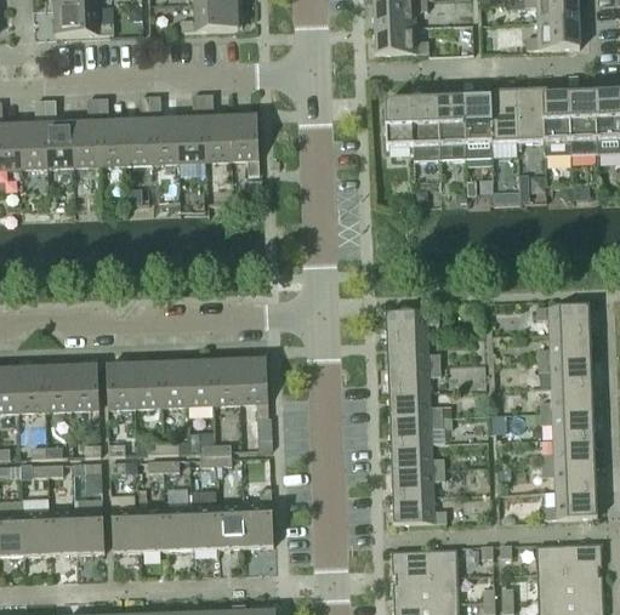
[(415,27),(415,11),(427,11),(427,0),(374,3),(375,28),(415,27)]
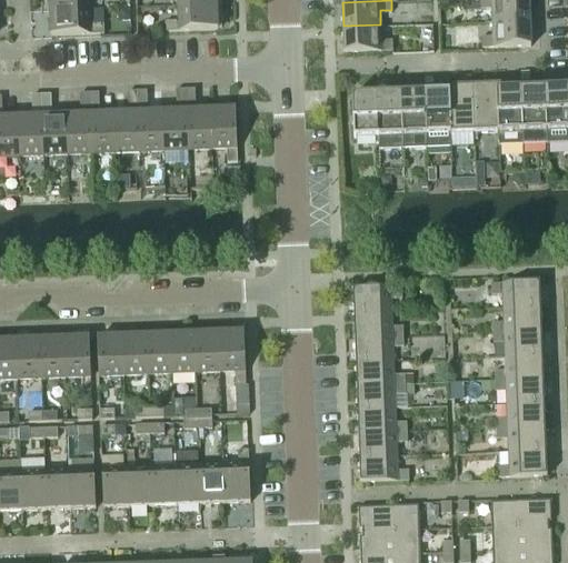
[(530,19),(529,0),(480,0),(480,7),(491,7),(492,20),(530,19)]
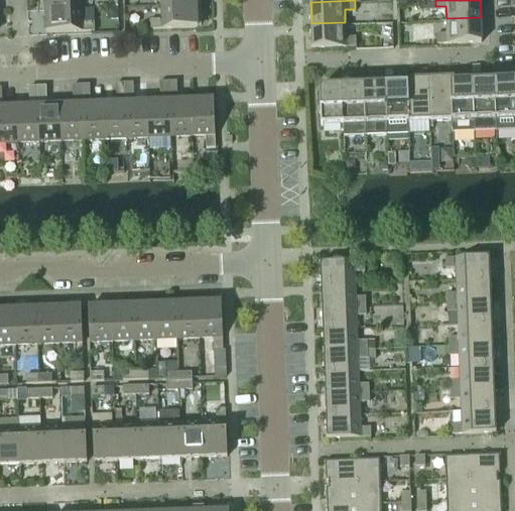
[(198,24),(197,1),(160,2),(161,17),(149,17),(150,26),(198,24)]
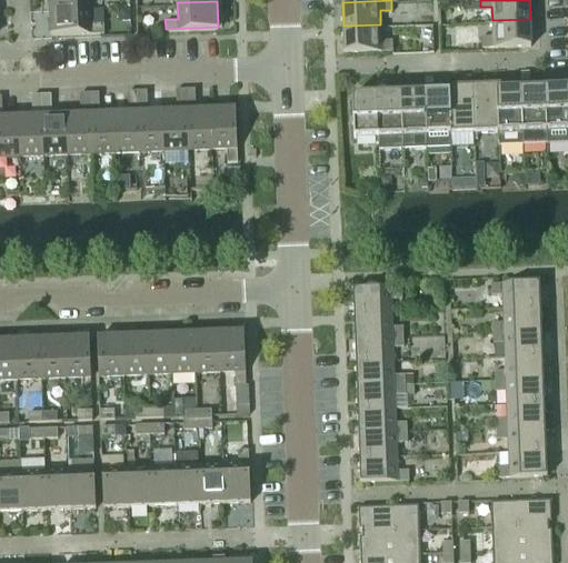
[(90,21),(89,6),(50,8),(51,33),(105,31),(103,21),(90,21)]
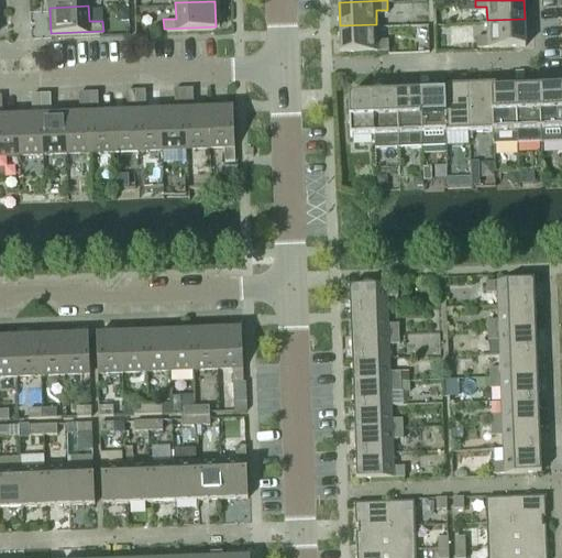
[(525,43),(525,19),(487,20),(487,34),(476,34),(477,45),(525,43)]
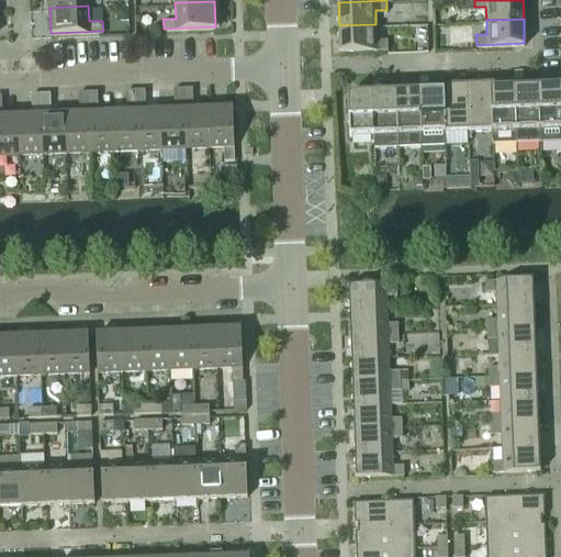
[(377,37),(376,24),(339,25),(340,51),(388,48),(388,37),(377,37)]
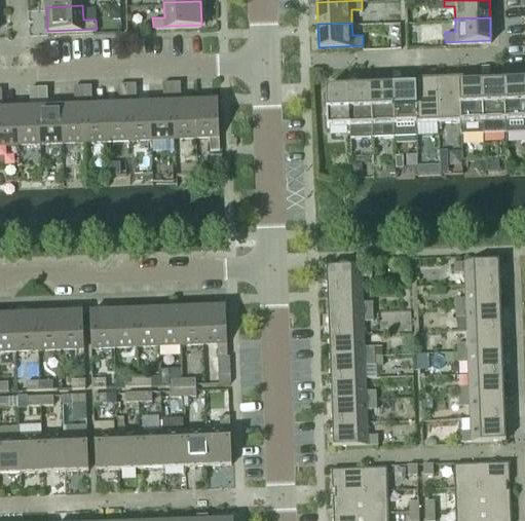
[(524,74),(517,74),(517,79),(503,80),(505,131),(524,128),(524,74)]
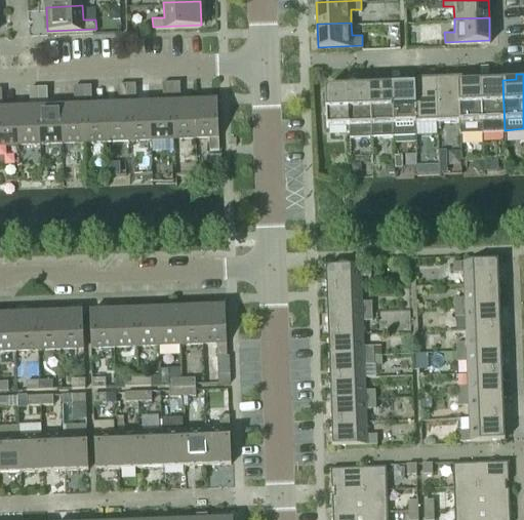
[(505,130),(502,80),(489,80),(489,75),(480,76),(482,131),(505,130)]
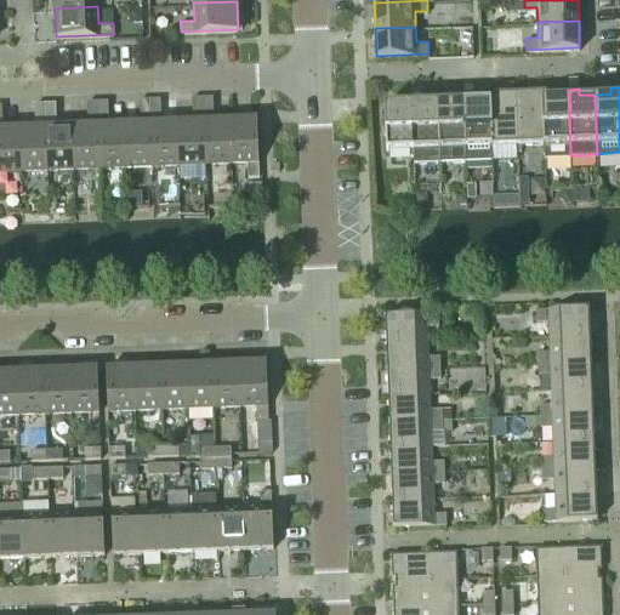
[(570,155),(568,90),(542,91),(544,142),(545,155),(570,155)]
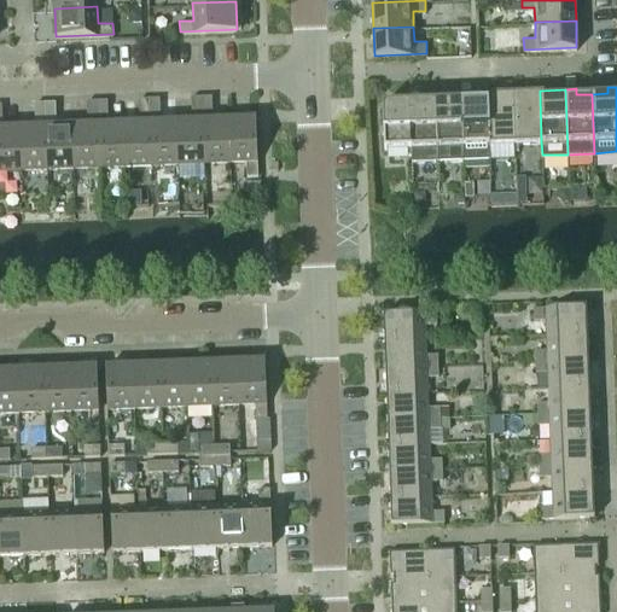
[(516,149),(513,91),(488,92),(489,143),(512,141),(512,149),(516,149)]
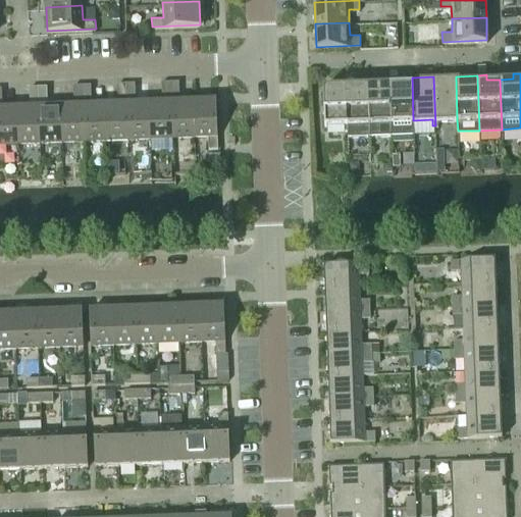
[(457,119),(456,76),(433,76),(435,125),(438,125),(438,119),(457,119)]
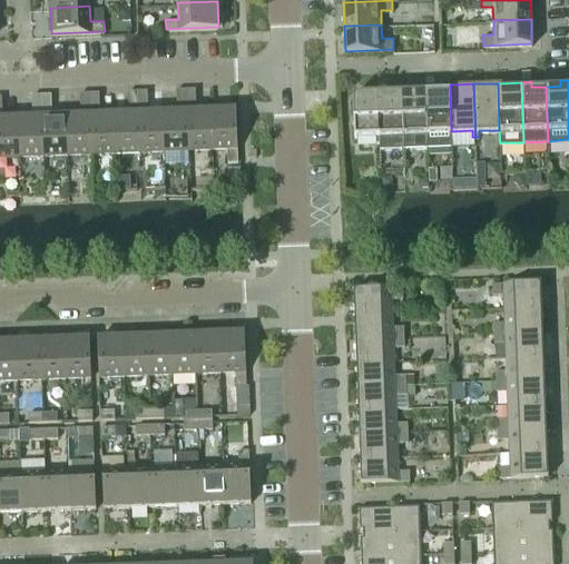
[(451,131),(450,85),(425,86),(428,139),(431,139),(430,132),(451,131)]
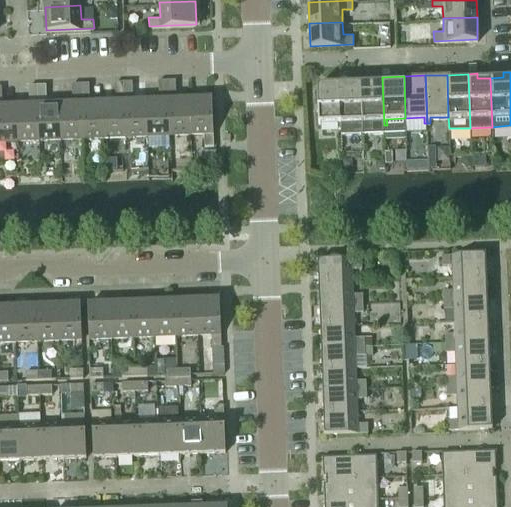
[(384,131),(384,125),(382,77),(374,77),(374,82),(361,83),(362,131),(384,131)]
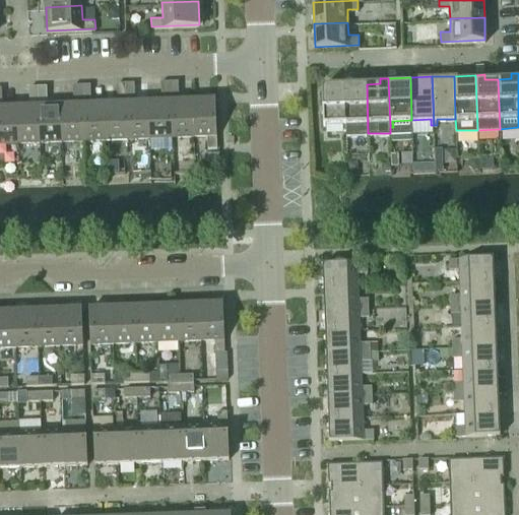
[(171,92),(170,79),(160,80),(161,92),(171,92)]
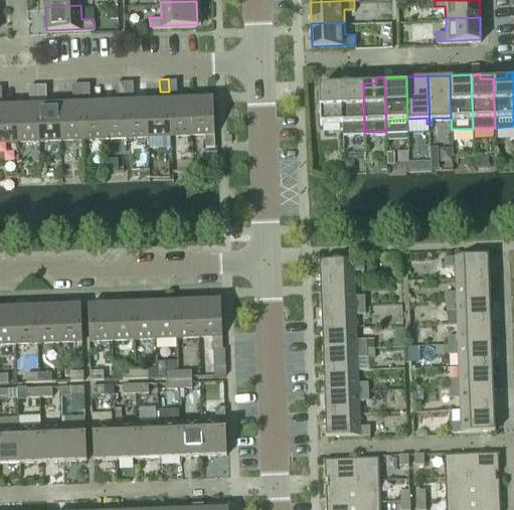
[(177,92),(176,78),(168,78),(169,92),(177,92)]
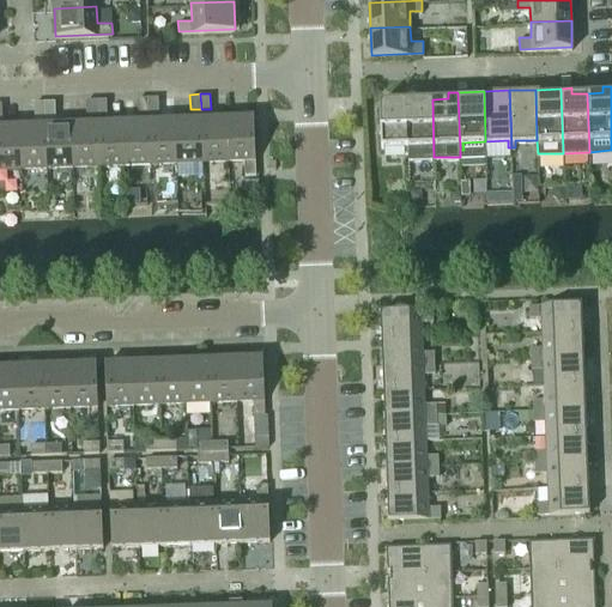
[(434,157),(432,99),(416,99),(416,93),(405,95),(408,151),(408,158),(434,157)]
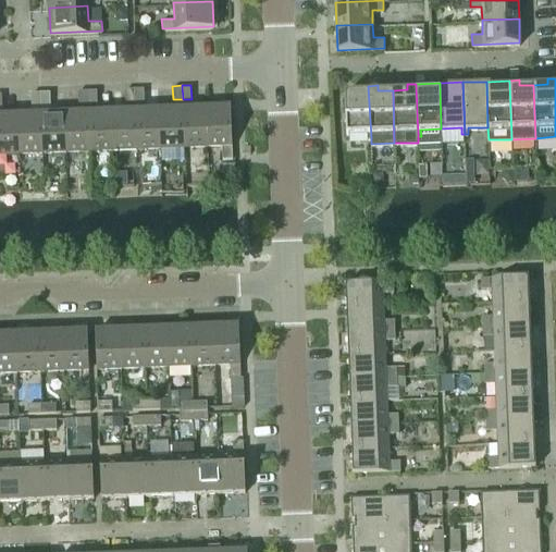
[(371,137),(368,86),(360,86),(360,92),(345,92),(346,132),(368,132),(368,137),(371,137)]
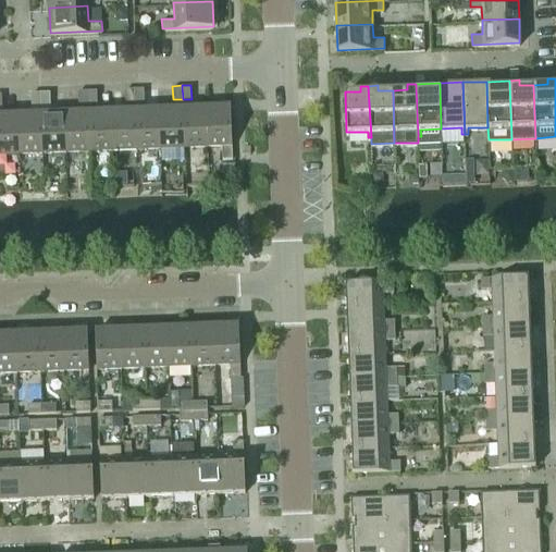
[(136,101),(135,87),(125,87),(125,101),(136,101)]
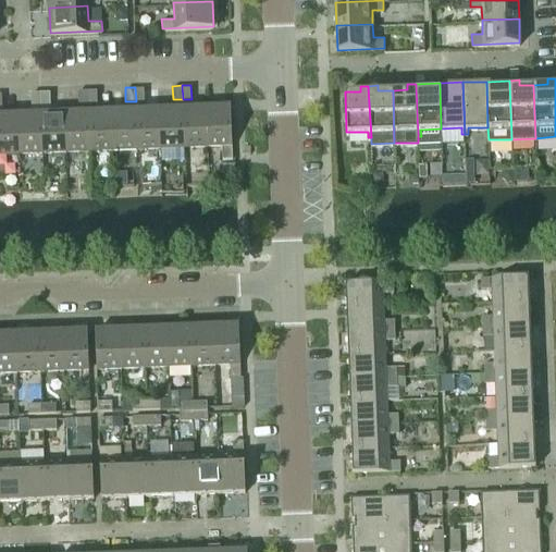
[(145,100),(144,87),(135,87),(136,101),(145,100)]
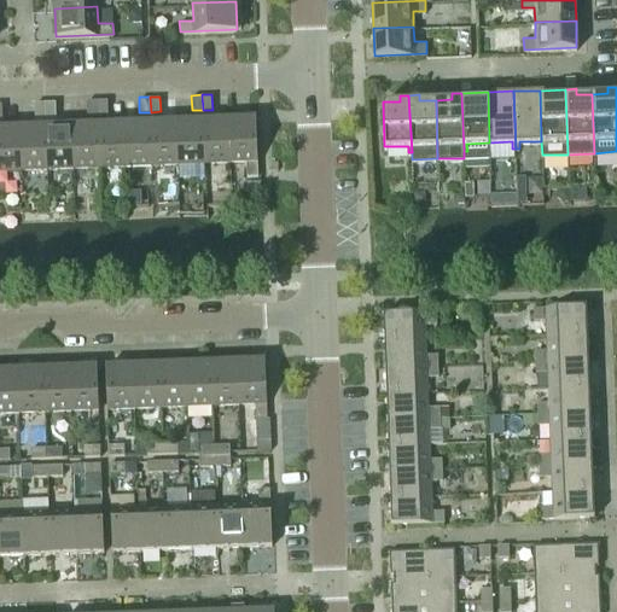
[(98,114),(98,98),(87,99),(87,115),(98,114)]
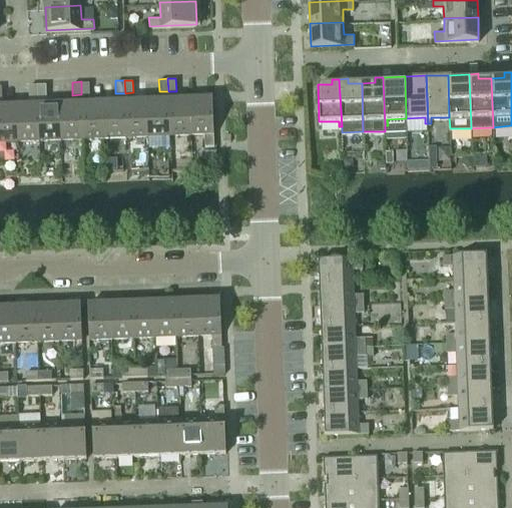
[(89,94),(89,81),(81,81),(81,94),(89,94)]
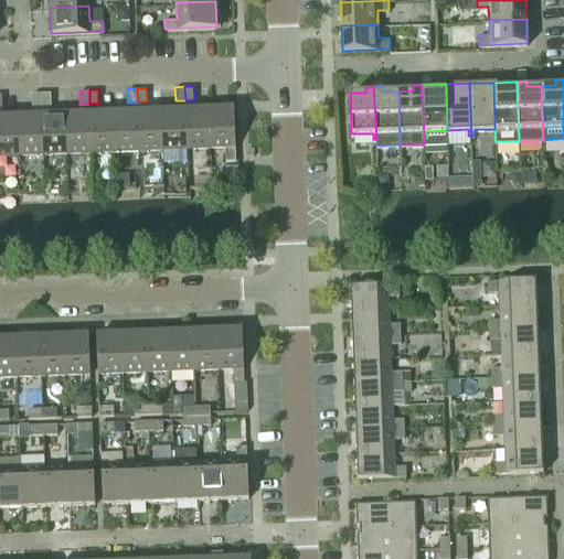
[(42,106),(42,92),(32,92),(32,106),(42,106)]
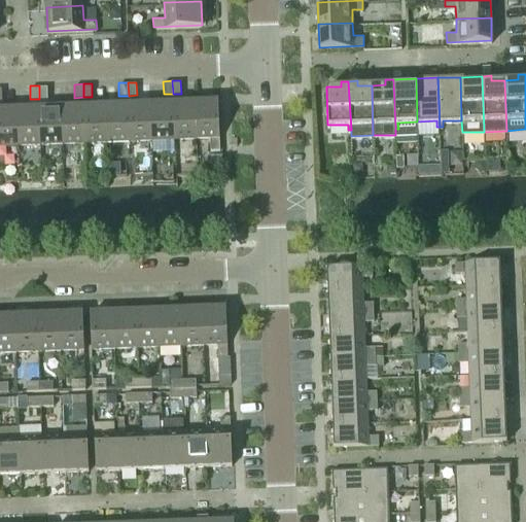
[(47,98),(47,85),(39,85),(39,99),(47,98)]
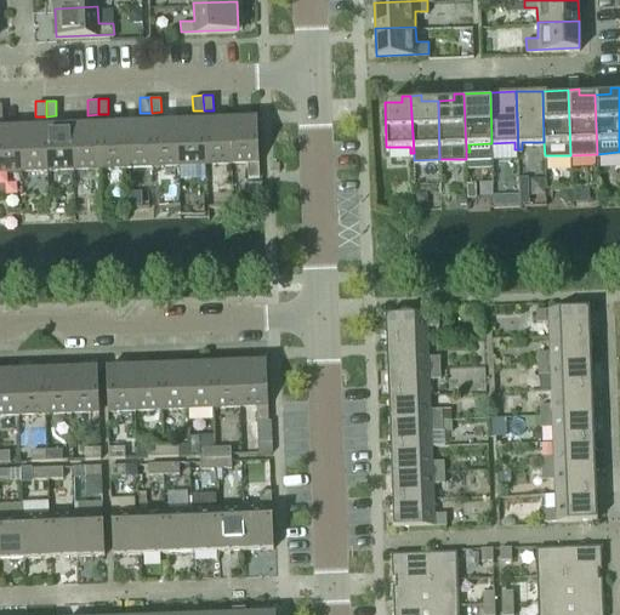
[(260,175),(257,117),(231,118),(232,160),(248,160),(249,175),(260,175)]
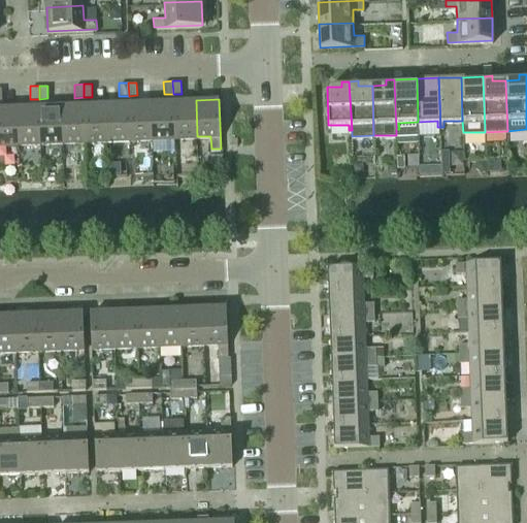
[(197,136),(196,100),(173,101),(174,137),(197,136)]
